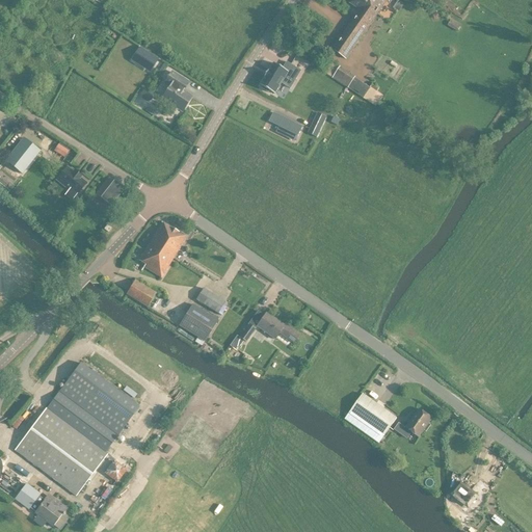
[(358,10),(355,15),(333,50),(346,59),(386,0),(350,0),(348,3),(358,10)]
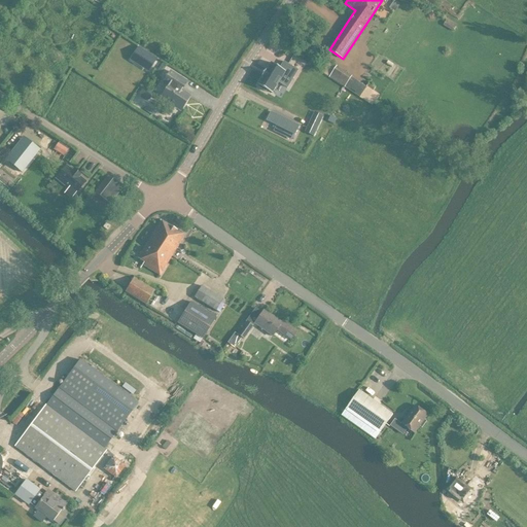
[(443,0),(441,4),(453,11),(455,8),(443,0)]
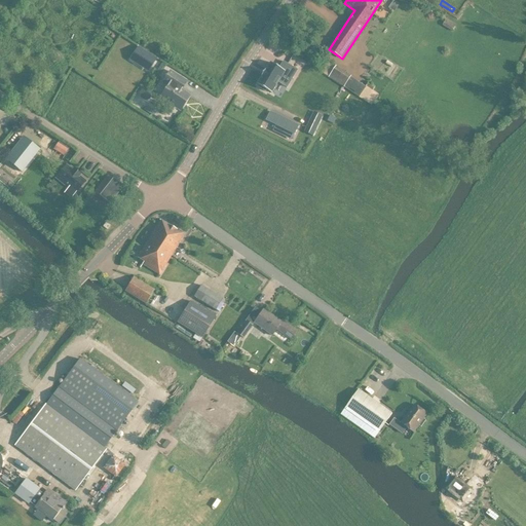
[(453,31),(456,24),(447,19),(443,25),(453,31)]
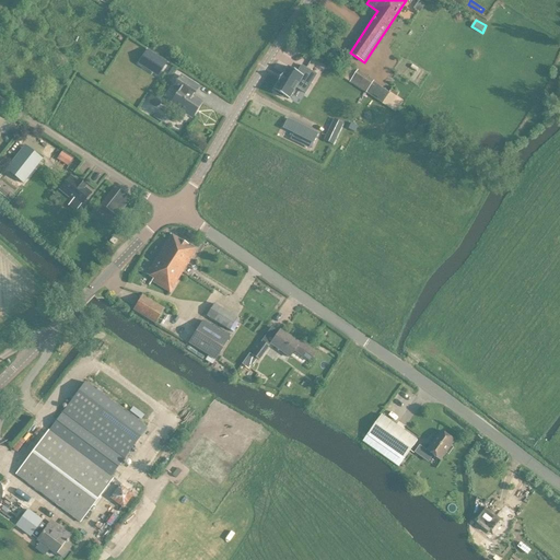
[(147,50),(142,58),(161,70),(165,62),(147,50)]
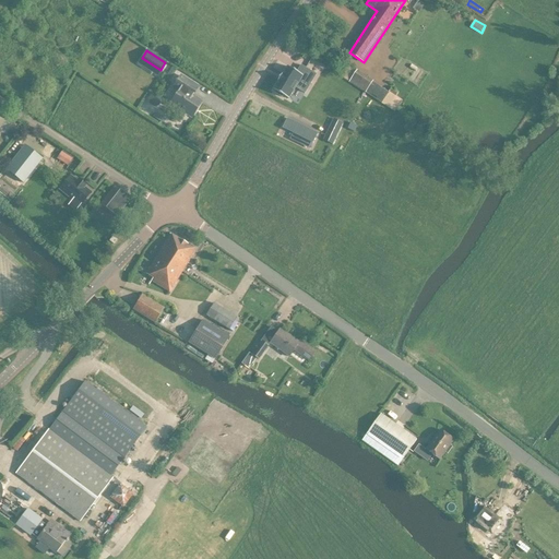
[(384,106),(388,108),(394,113),(402,100),(347,64),(340,76),(384,106)]
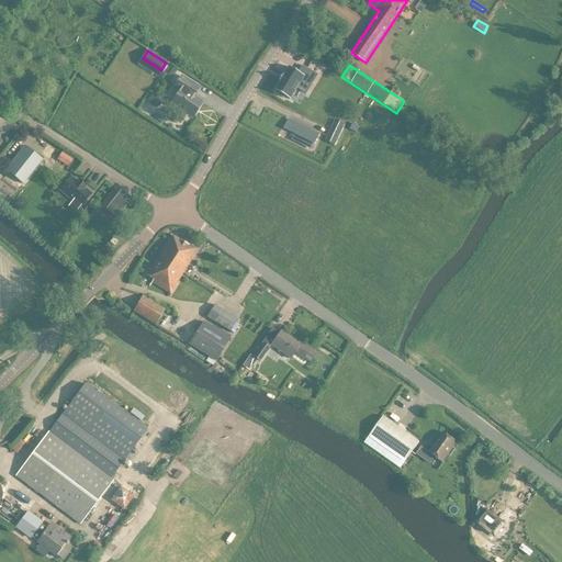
[(280,82),(276,90),(277,91),(276,93),(283,98),(284,96),(290,99),(298,88),(302,80),(311,86),(317,75),(303,66),(299,72),(290,67),(284,75),(280,82)]
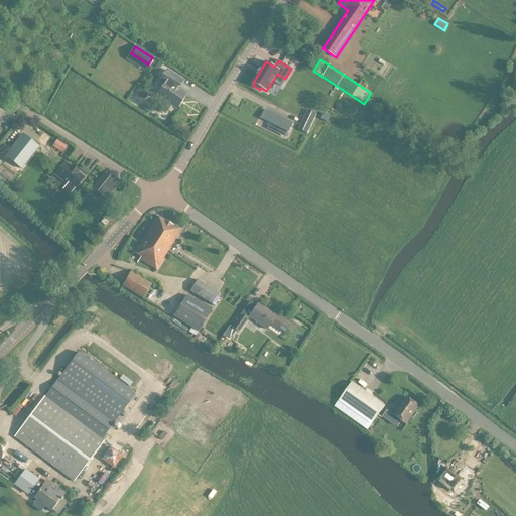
[(176,89),(181,81),(166,71),(160,81),(165,84),(155,98),(163,103),(165,101),(170,104),(171,103),(177,106),(184,94),(176,89)]
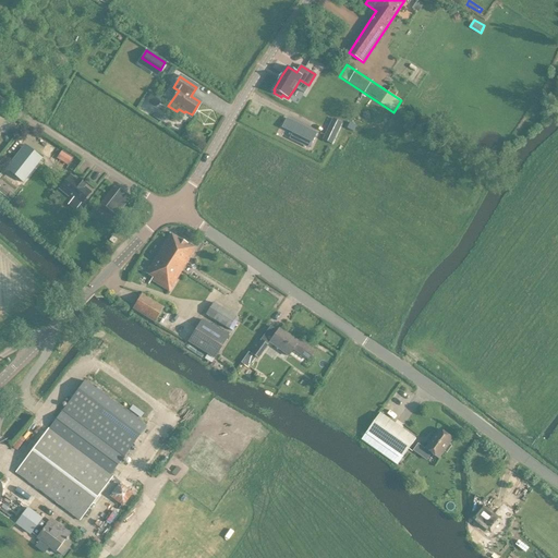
[(161,100),(160,95),(156,93),(152,93),(148,97),(149,101),(154,105),(158,104),(161,100)]
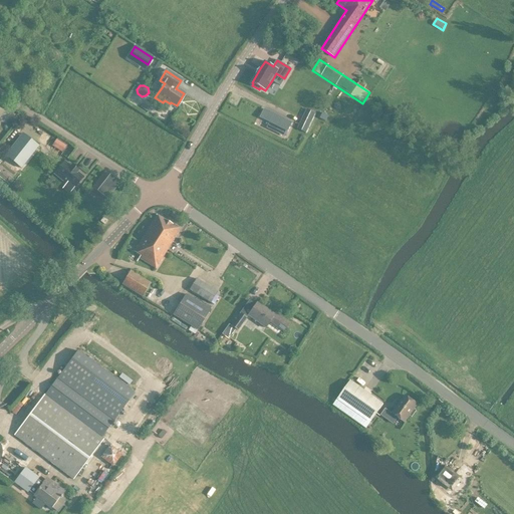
[(282,135),(289,120),(262,107),(258,115),(277,124),(274,131),(282,135)]
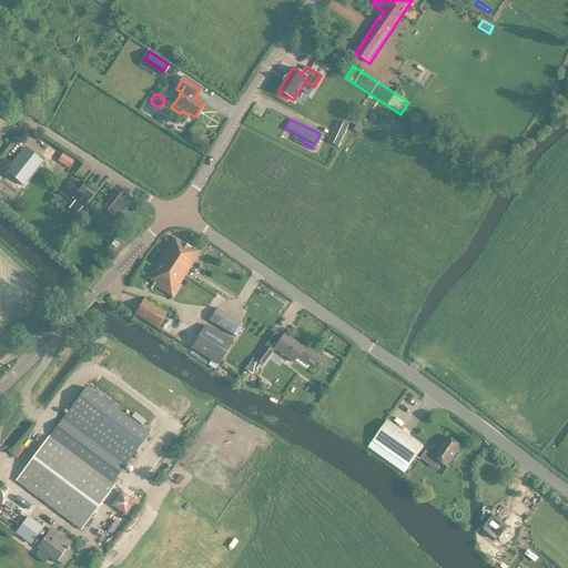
[(341,121),(331,143),(337,146),(348,124),(341,121)]
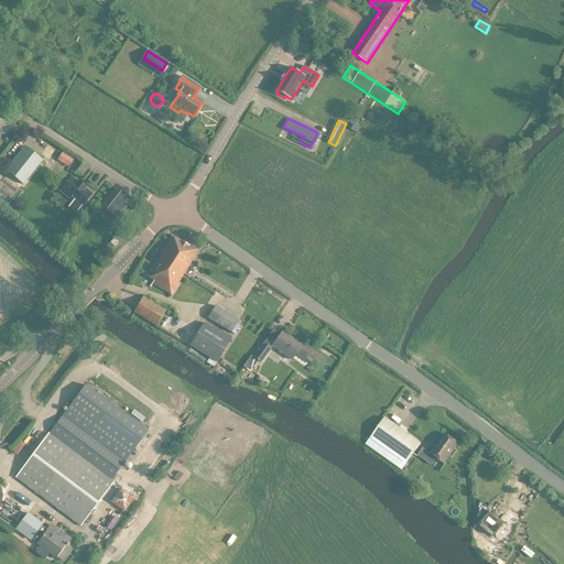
[(354,123),(350,130),(357,132),(359,127),(354,123)]
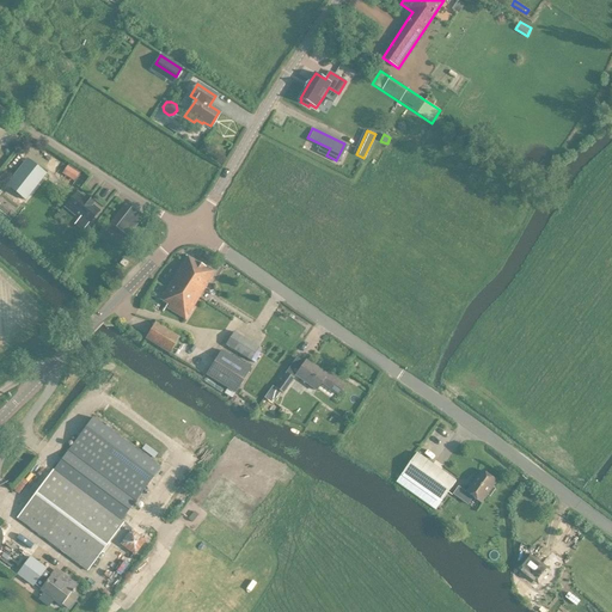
[(26,159),(6,185),(25,201),(46,175),(26,159)]
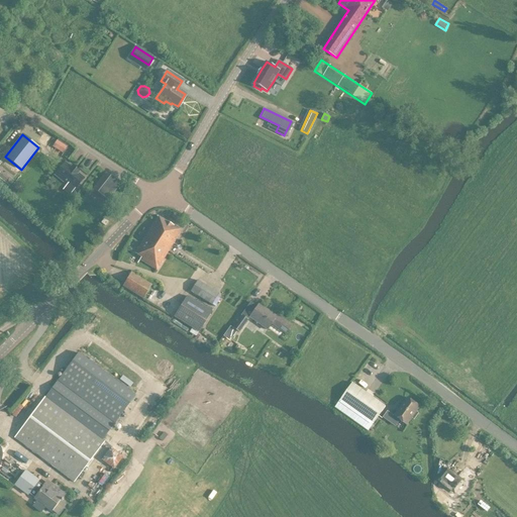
[(67,146),(57,140),(53,146),(63,152),(67,146)]
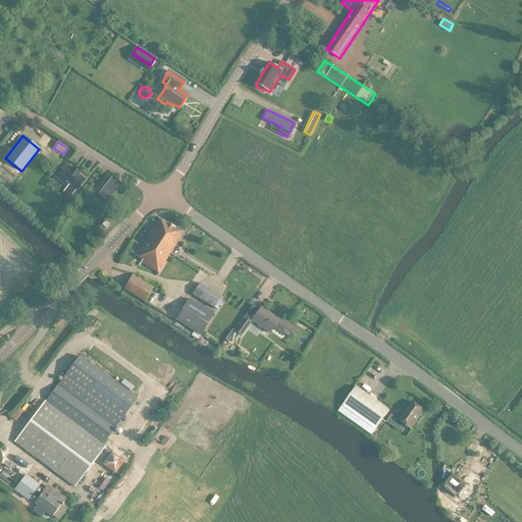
[(75,193),(86,179),(79,174),(80,173),(72,168),(72,169),(65,164),(56,177),(68,187),(64,192),(70,197),(74,192),(75,193)]
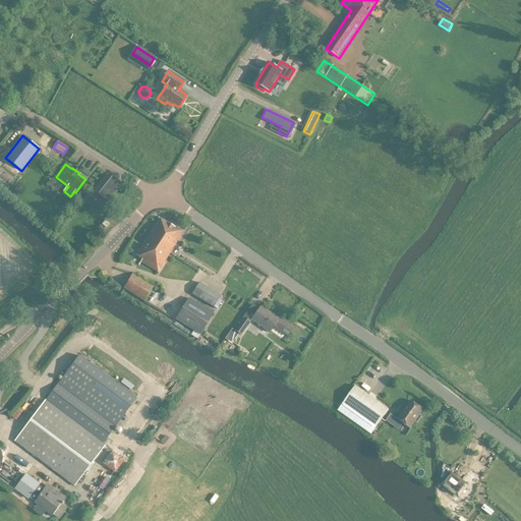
[(106,174),(95,189),(99,193),(98,193),(108,201),(121,185),(111,178),(106,174)]
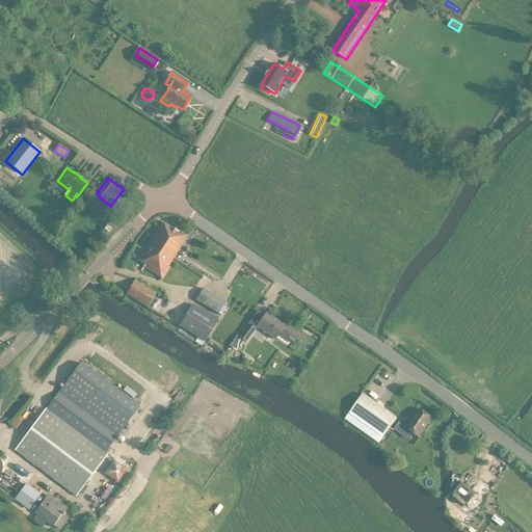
[(162,222),(150,244),(173,258),(174,259),(186,237),(162,222)]
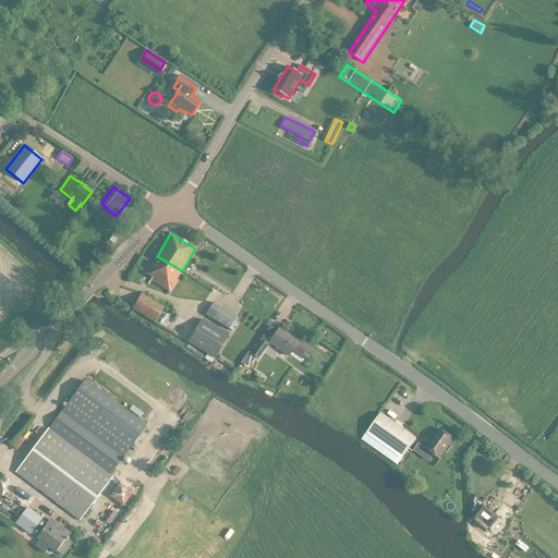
[(89,253),(84,261),(87,264),(93,255),(89,253)]
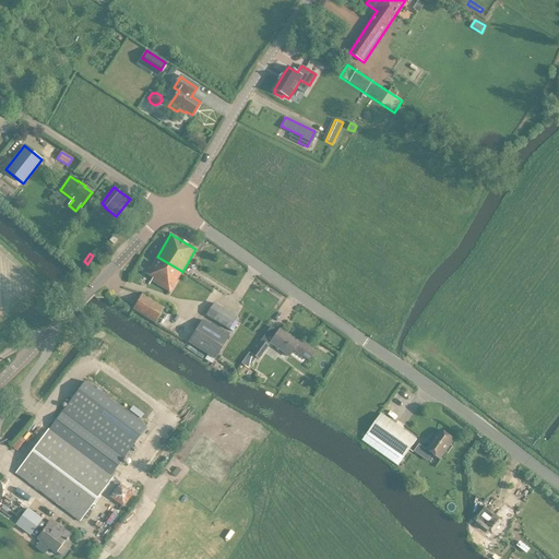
[(157,257),(146,274),(152,277),(151,281),(169,293),(181,272),(181,271),(157,257)]
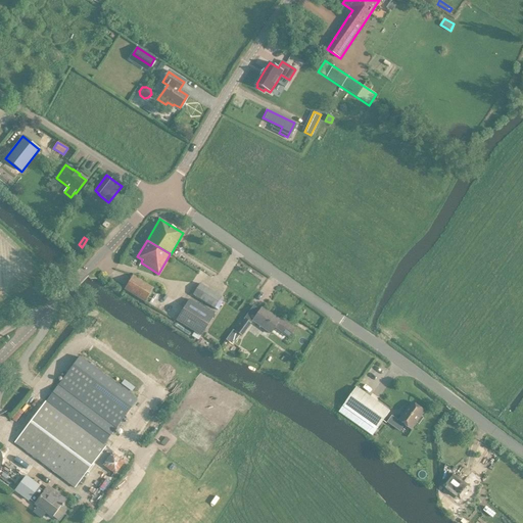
[(132,276),(124,289),(144,301),(152,288),(132,276)]
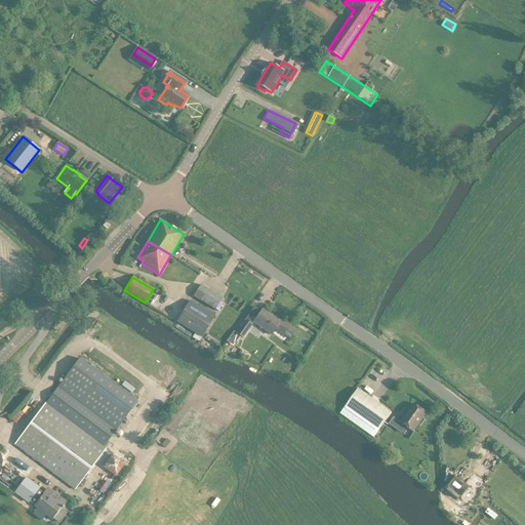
[(220,297),(200,284),(193,295),(214,309),(220,297)]
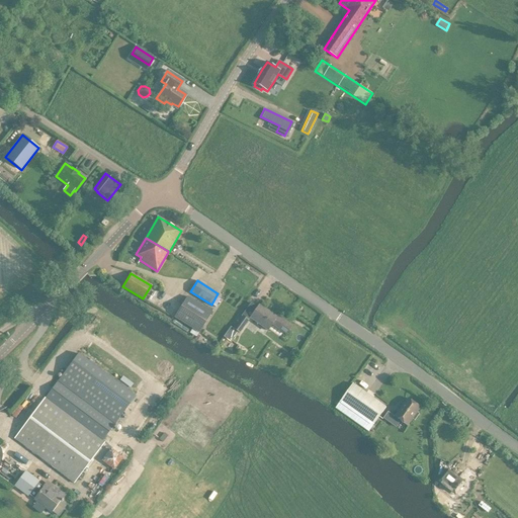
[(187,296),(174,318),(198,333),(211,312),(187,296)]
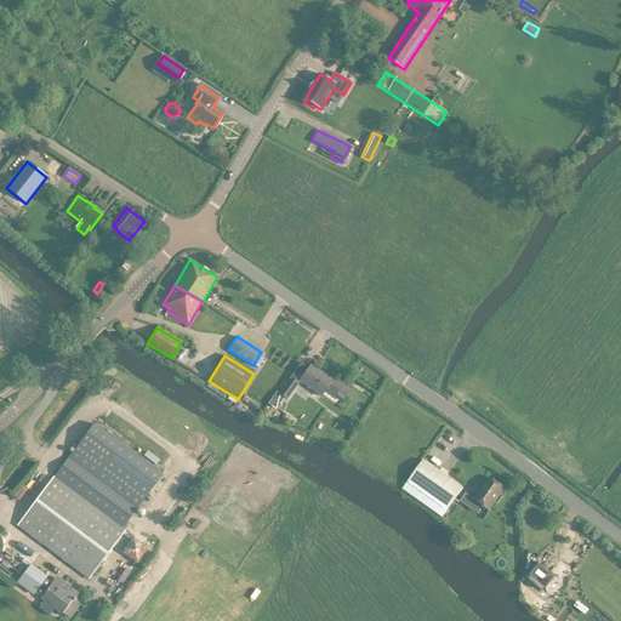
[(311,365),(300,381),(320,397),(325,388),(342,400),(349,391),(332,379),(331,380),(311,365)]
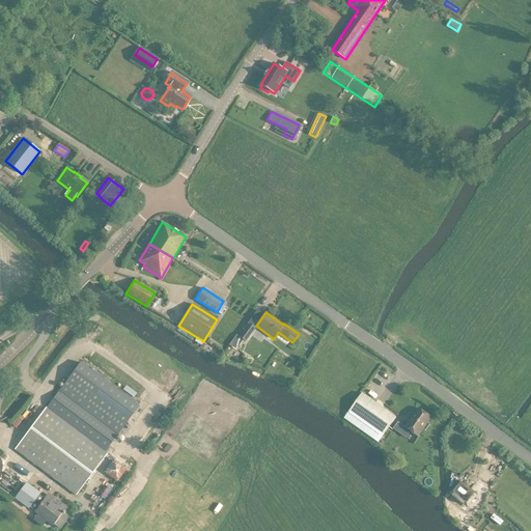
[(246,341),(255,329),(248,324),(239,336),(246,341)]
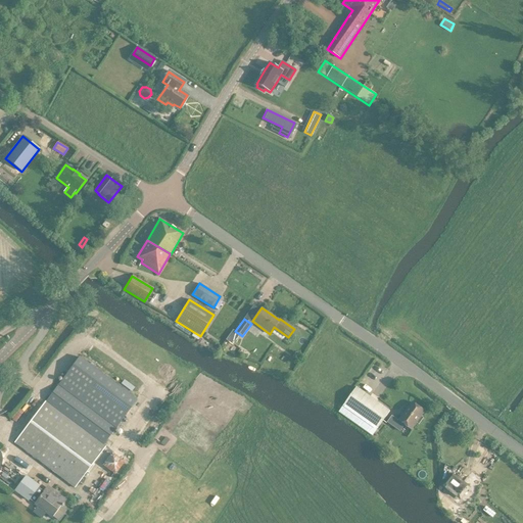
[(300,354),(295,351),(291,358),(296,361),(300,354)]
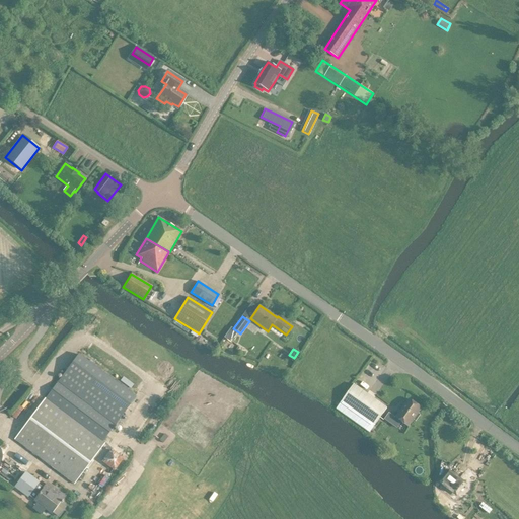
[(102,441),(135,397),(78,355),(45,398),(102,441)]
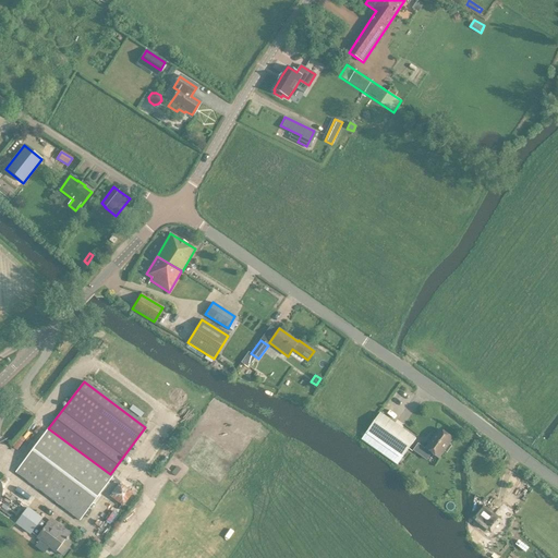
[(415,438),(380,413),(367,431),(361,439),(397,464),(403,456),(415,438)]
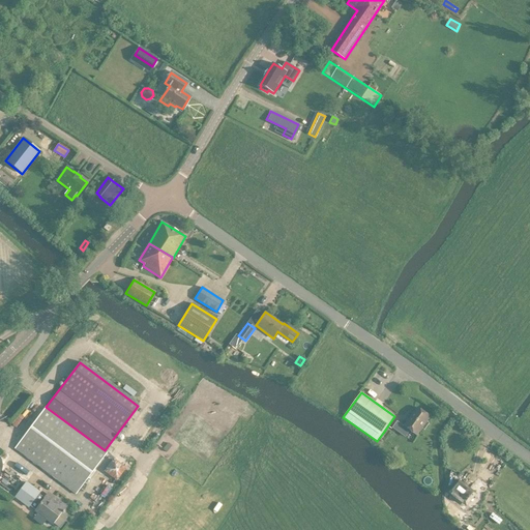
[(105,450),(46,407),(15,448),(75,494),(107,452),(105,450)]
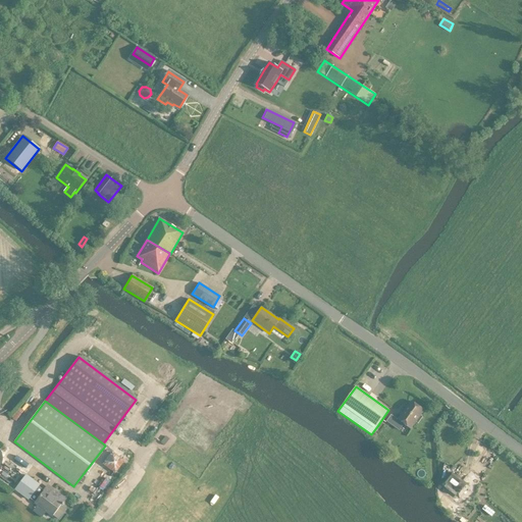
[(411,401),(398,419),(411,428),(415,421),(418,423),(422,417),(420,415),(423,410),(411,401)]
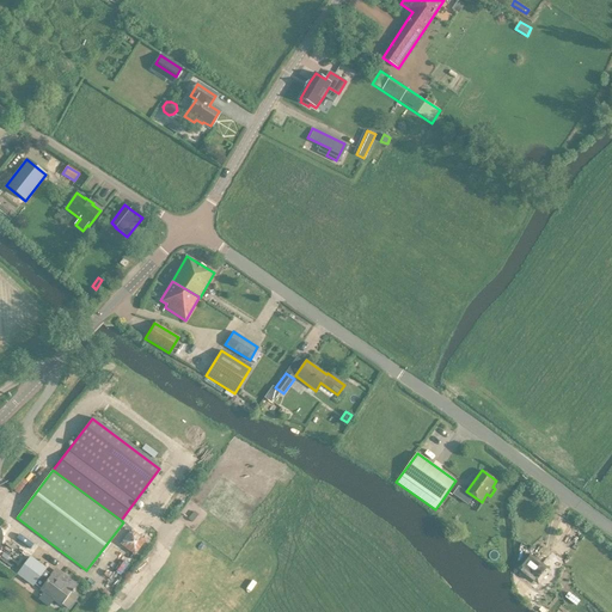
[(539,583),(550,569),(530,552),(518,567),(520,568),(518,571),(534,585),(537,582),(539,583)]
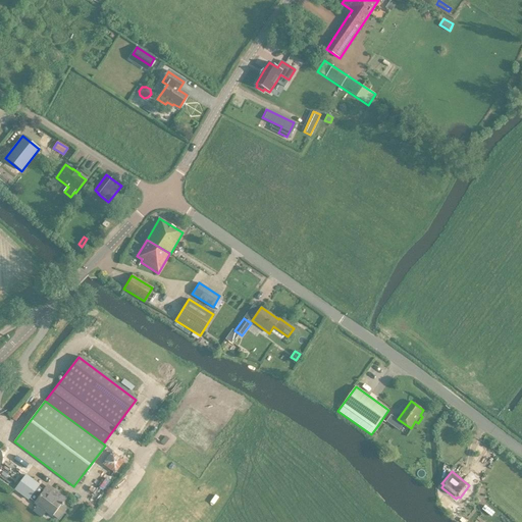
[(18,486),(31,496),(39,485),(27,476),(18,486)]
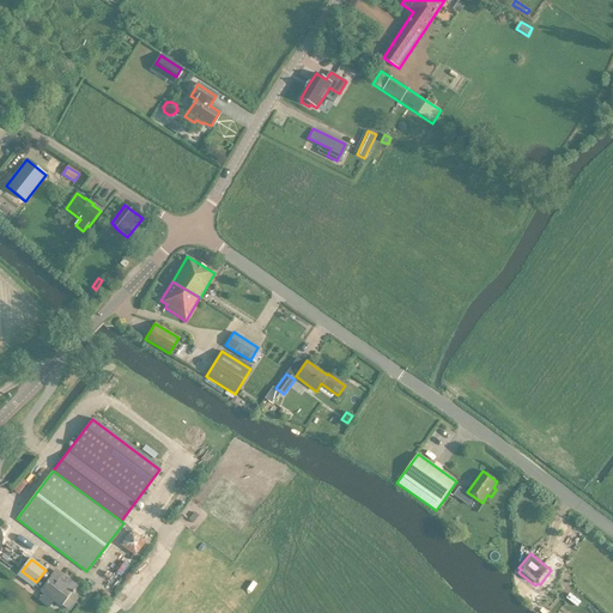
[(50,576),(40,592),(60,606),(60,607),(71,593),(72,594),(74,592),(73,590),(76,587),(61,575),(56,580),(50,576)]
